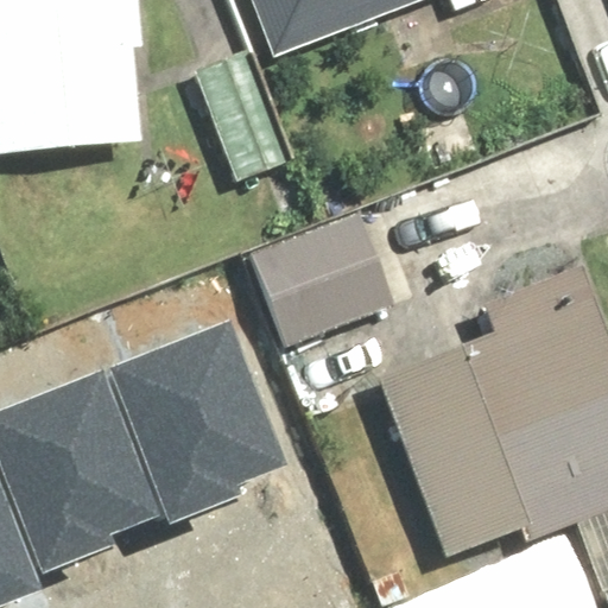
[(141,0),(0,0),(0,164),(153,153),(141,0)]
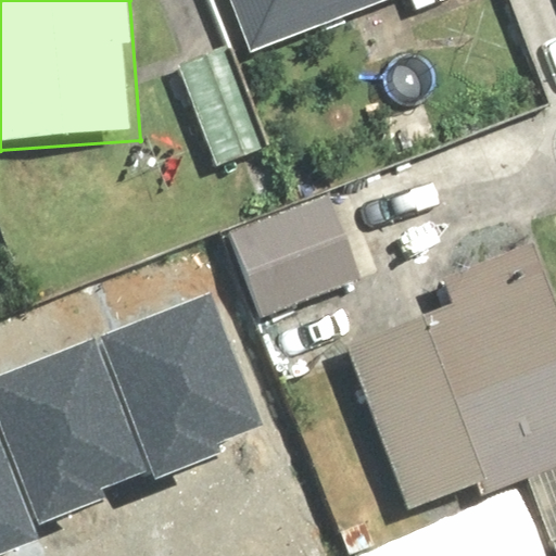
[(394,0),(417,0),(422,13),(456,0),(232,0),(253,53),(394,0)]
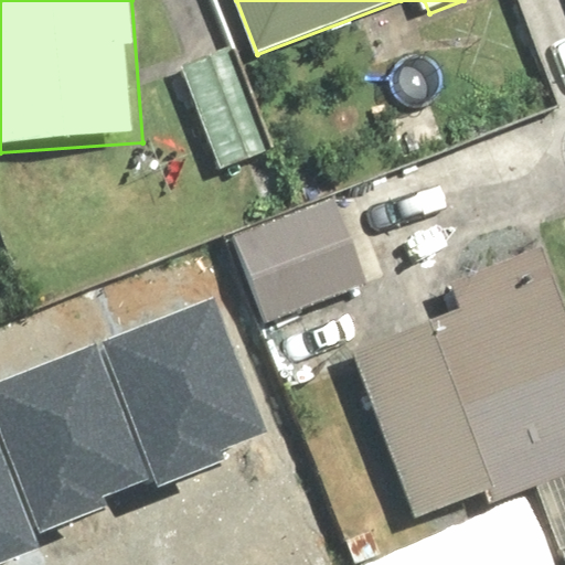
[(268,156),(220,51),(177,71),(224,174),(268,156)]
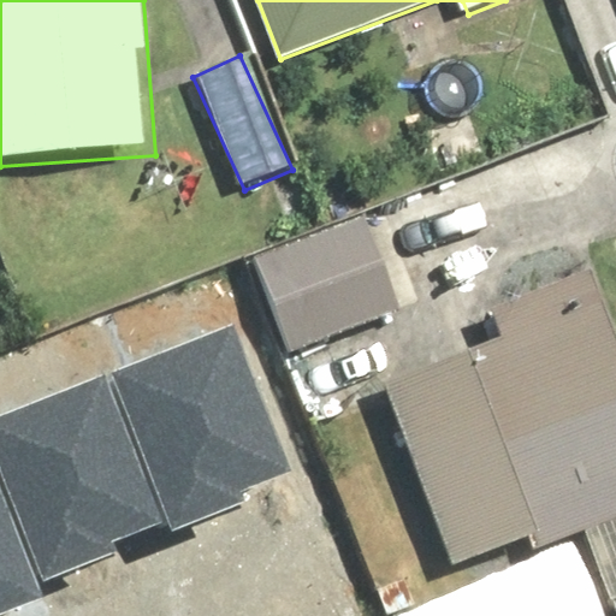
[(416,313),(377,206),(242,256),(282,363),(416,313)]
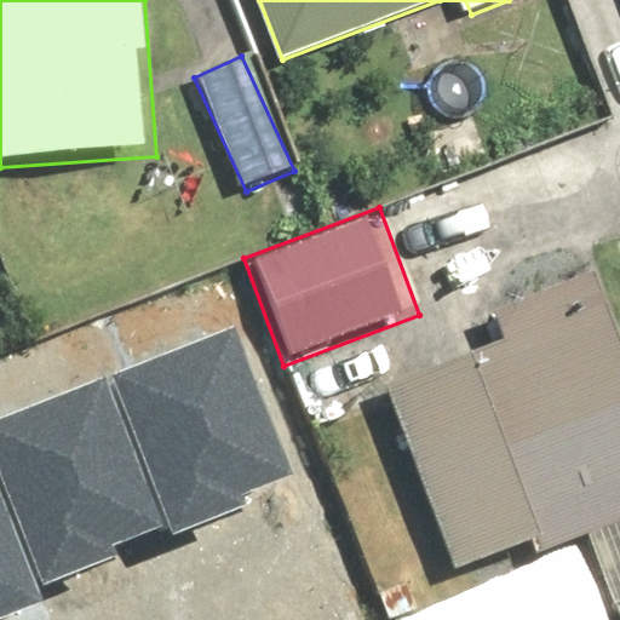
[(619,316),(607,281),(498,321),(509,349),(392,391),(458,572),(539,543),(545,558),(593,541),(619,613),(619,316)]
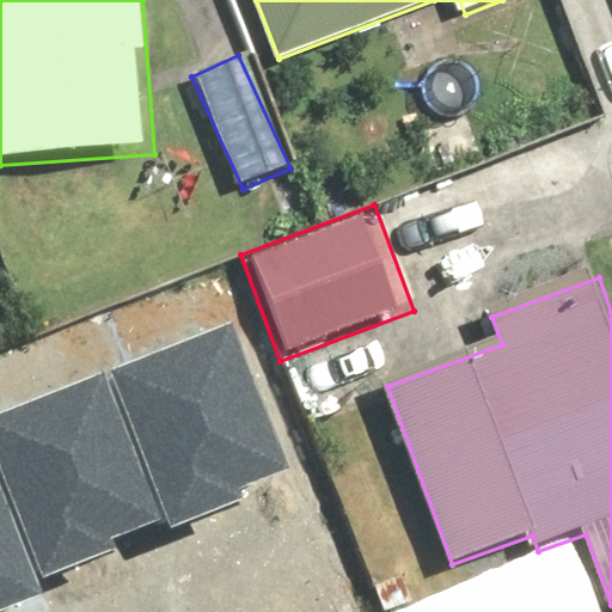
[(114,369),(173,527),(246,500),(242,487),(285,470),(230,325),(114,369)]
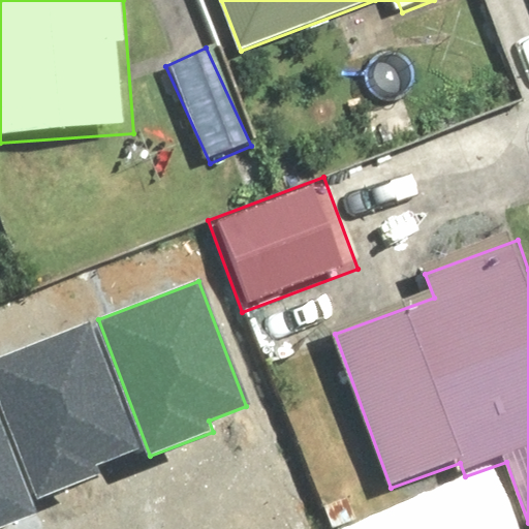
[(0,359),(0,394),(40,499),(103,475),(99,464),(136,449),(89,324),(0,359)]
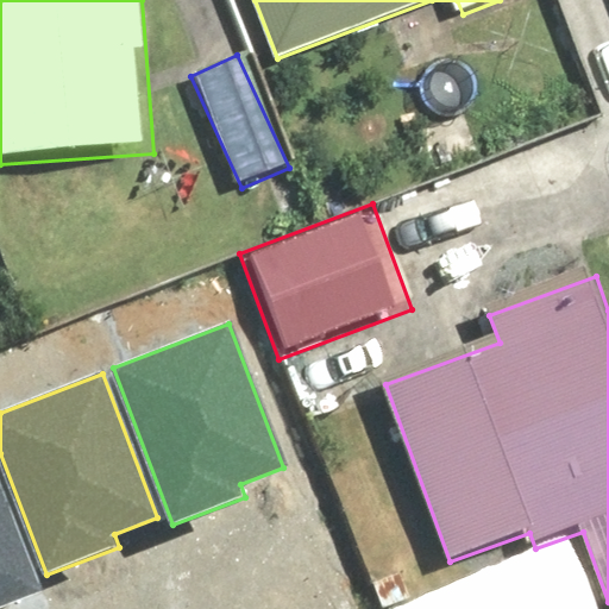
[(0,607),(41,591),(0,488),(0,607)]
